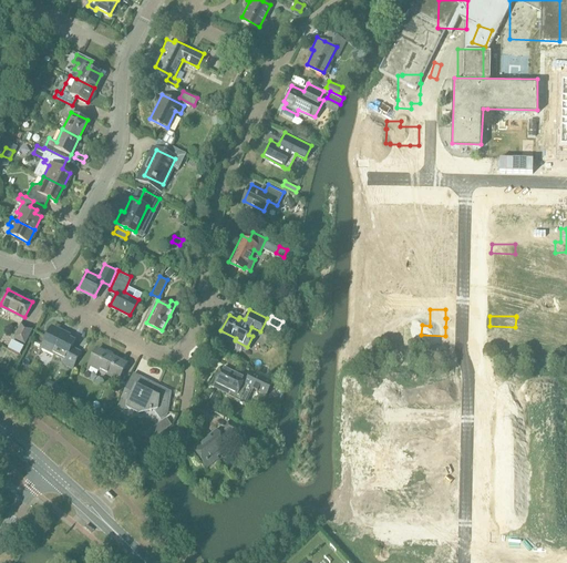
[(566,317),(556,317),(556,338),(563,338),(563,340),(566,340),(566,317)]
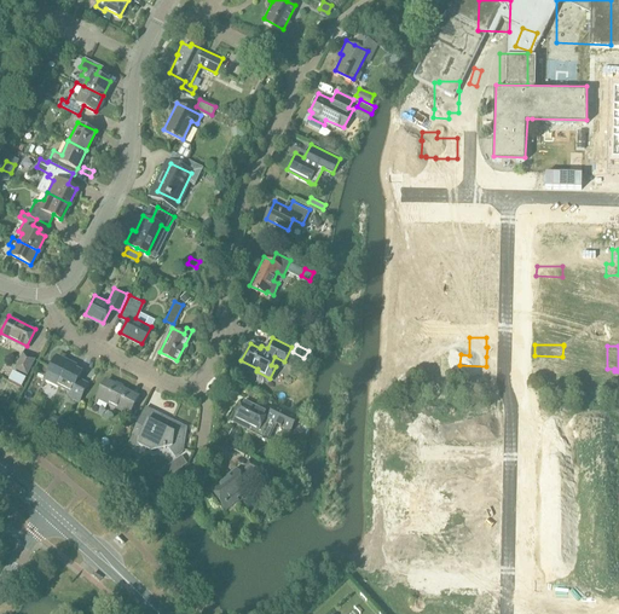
[(27,370),(34,355),(24,351),(16,365),(27,370)]
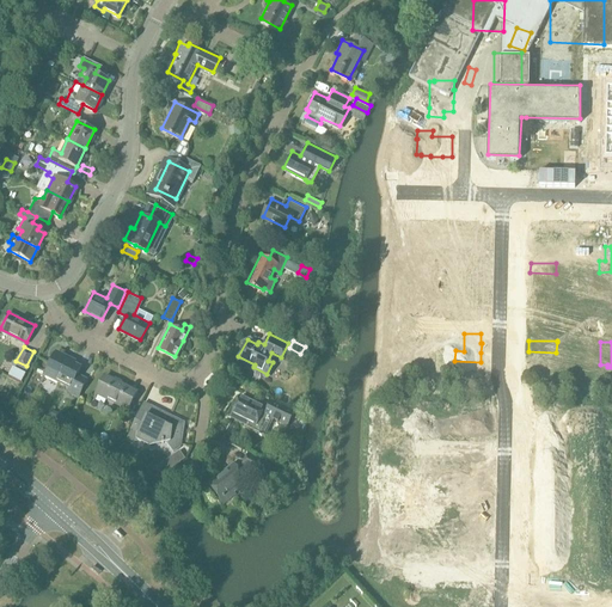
[(78,394),(86,378),(77,373),(80,366),(66,359),(68,356),(56,350),(44,373),(69,386),(67,390),(78,394)]
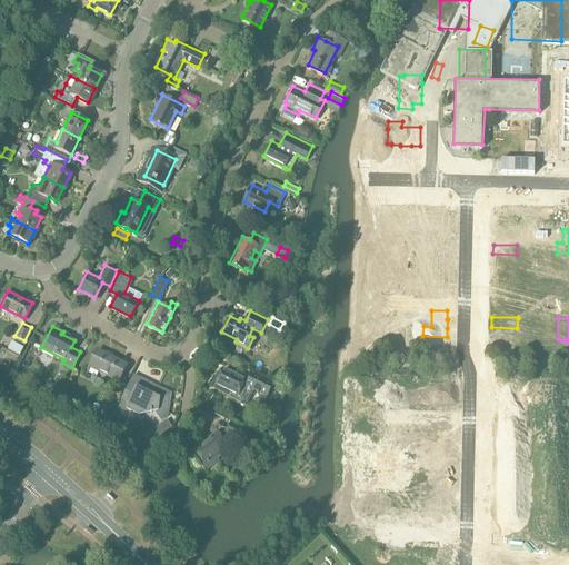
[(20,353),(25,343),(10,337),(7,346),(20,353)]
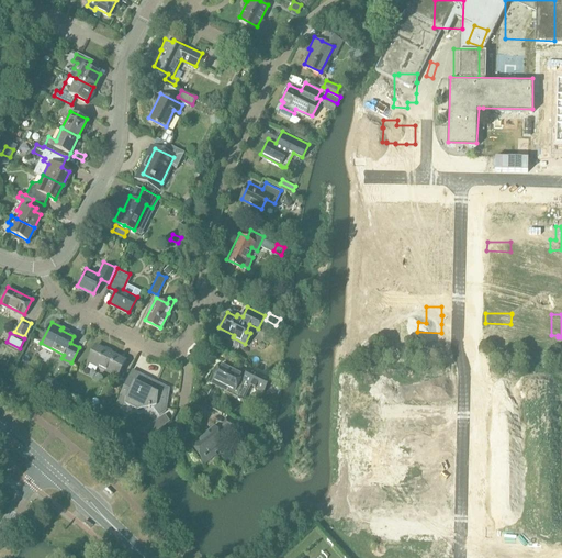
[(119,370),(124,358),(96,344),(88,359),(111,371),(112,367),(119,370)]
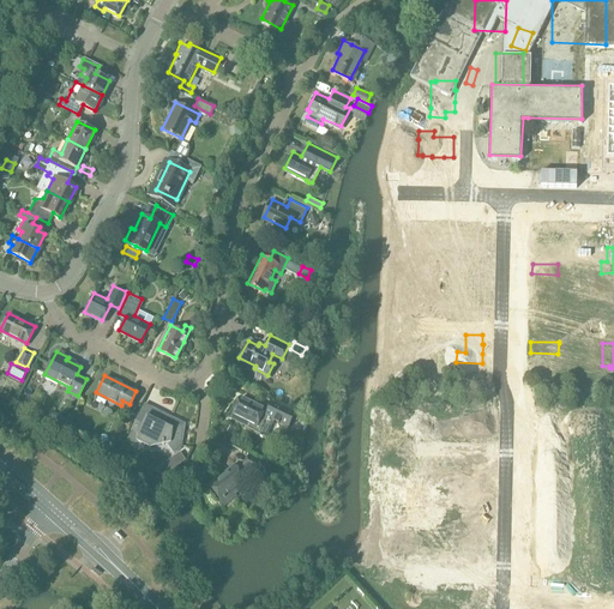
[(182,396),(184,385),(174,384),(173,395),(182,396)]
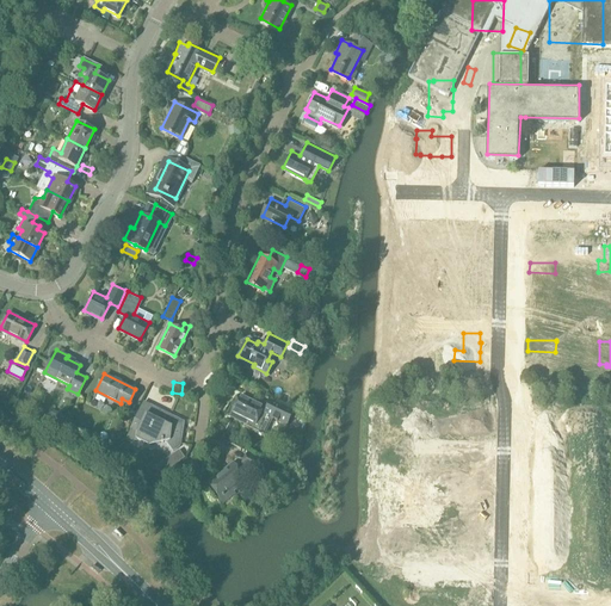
[(257,401),(240,393),(229,413),(248,422),(252,415),(258,418),(263,407),(273,413),(279,401),(261,393),(257,401)]
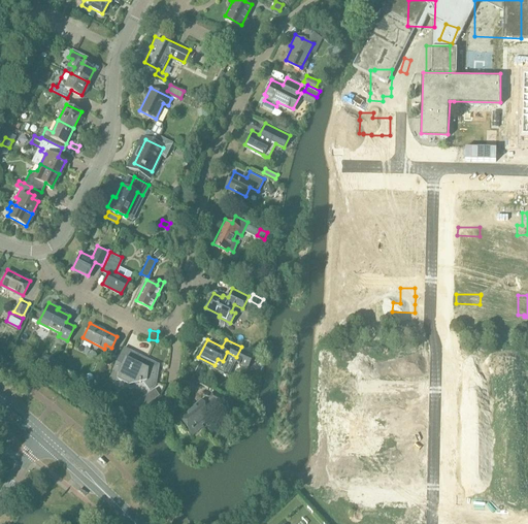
[(156,381),(158,365),(152,362),(153,360),(125,346),(113,368),(119,371),(129,382),(134,378),(145,380),(145,382),(150,387),(154,384),(156,381)]
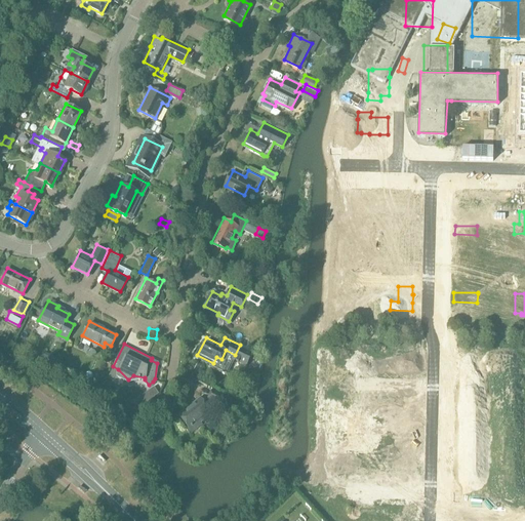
[(50,352),(46,360),(52,363),(56,355),(50,352)]
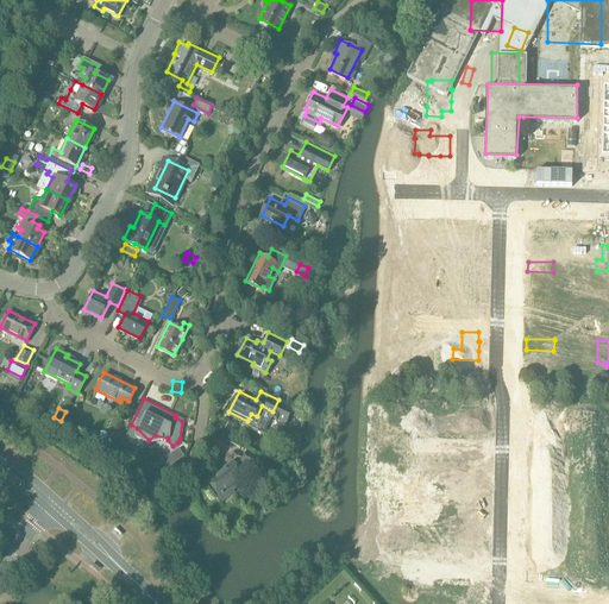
[(121,413),(114,425),(125,431),(131,419),(121,413)]
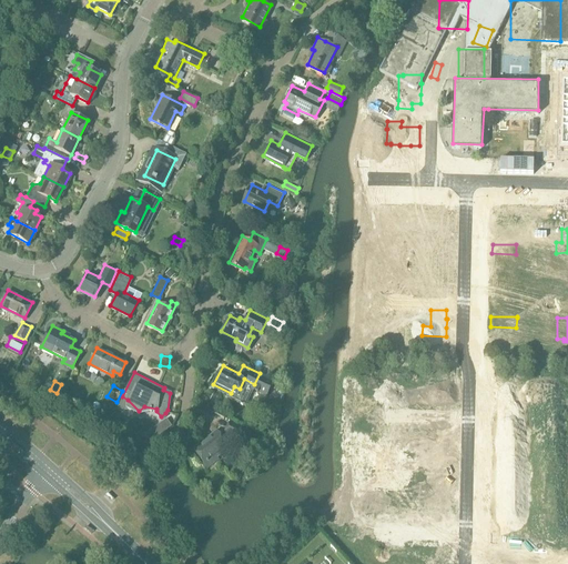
[(166,418),(159,423),(164,429),(171,423),(166,418)]
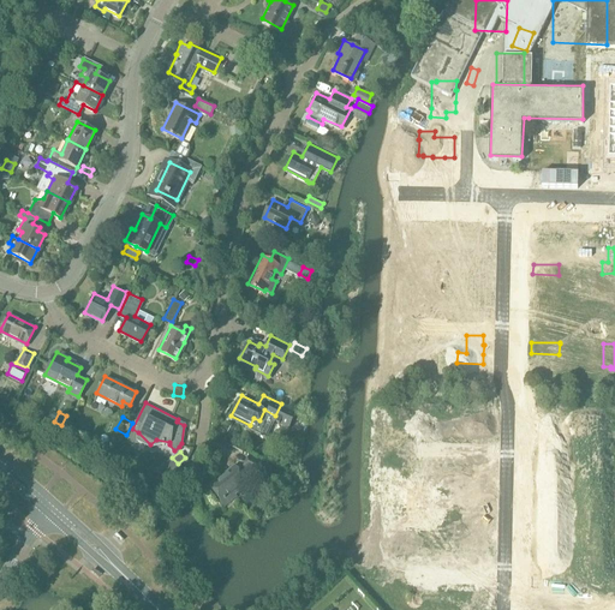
[(250,453),(244,466),(239,468),(234,462),(222,472),(220,470),(207,480),(224,502),(236,492),(234,491),(248,480),(258,473),(266,477),(272,464),(250,453)]
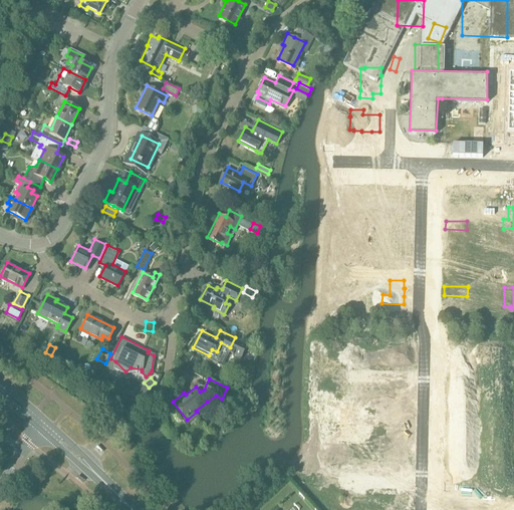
[(319,381),(318,401),(330,401),(330,397),(343,398),(343,410),(359,411),(359,389),(344,389),(345,383),(319,381)]
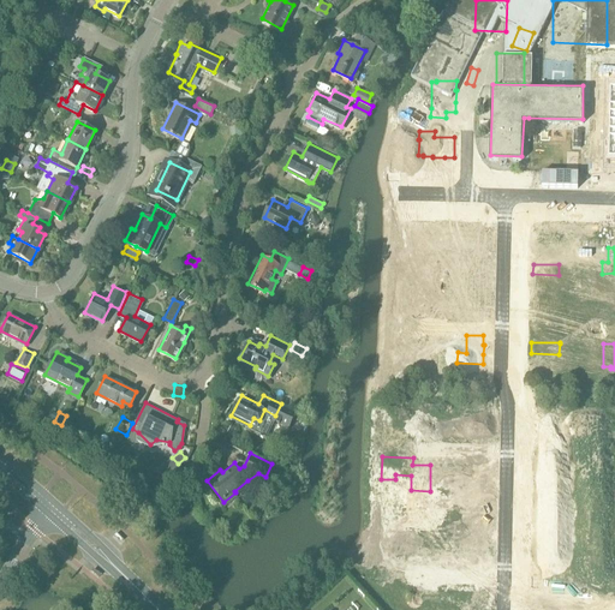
[(452,476),(452,483),(457,483),(471,484),(471,477),(489,477),(489,461),(485,461),(478,461),(458,461),(458,476),(452,476)]
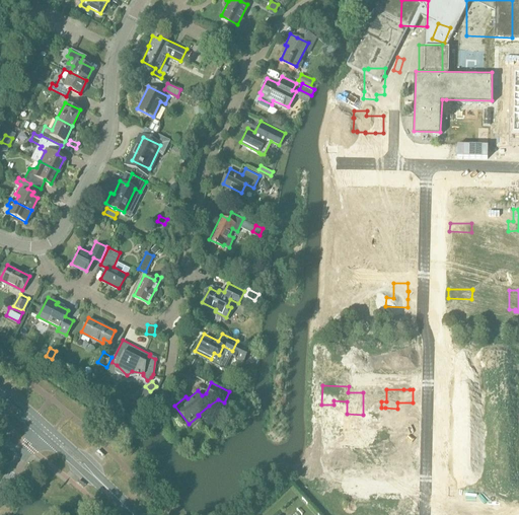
[(451,394),(450,408),(451,408),(477,409),(477,397),(477,390),(465,390),(465,394),(451,394)]
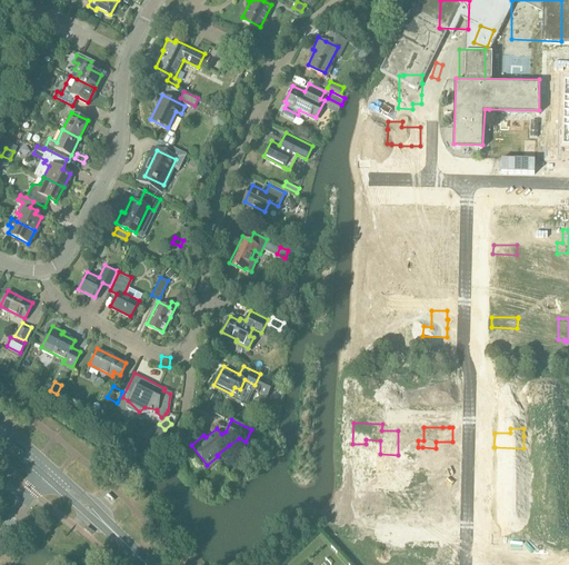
[(422,447),(422,455),(431,455),(430,481),(446,481),(447,472),(447,464),(447,455),(436,454),(436,448),(422,447)]
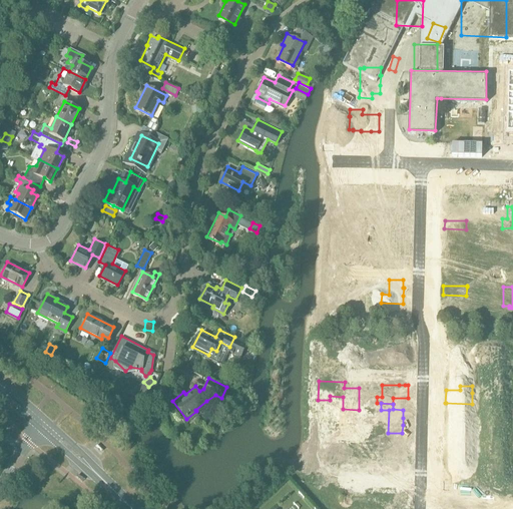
[(444,412),(444,413),(471,413),(472,404),(446,403),(445,412),(444,412)]
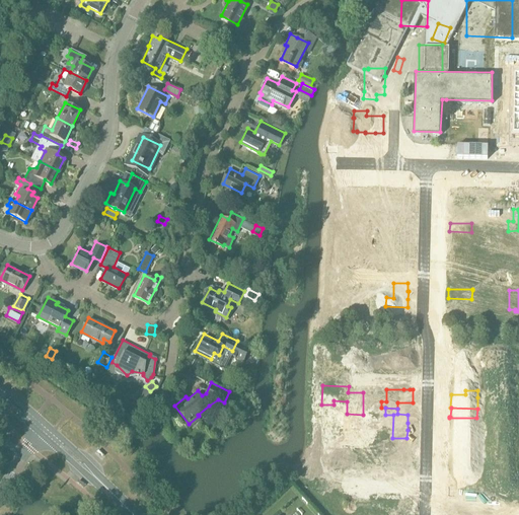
[(449,418),(449,427),(476,428),(476,418),(449,418)]
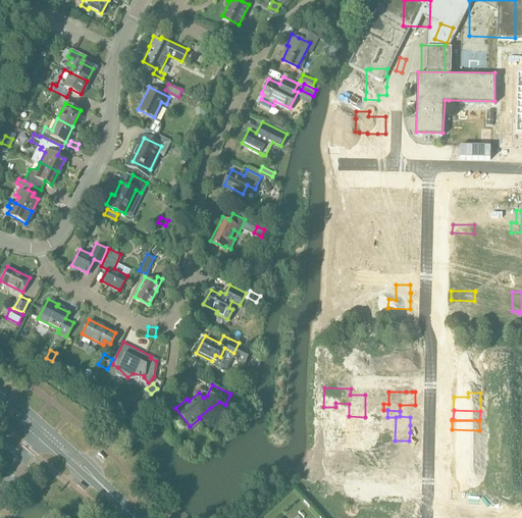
[(452,429),(451,439),(479,439),(479,430),(452,429)]
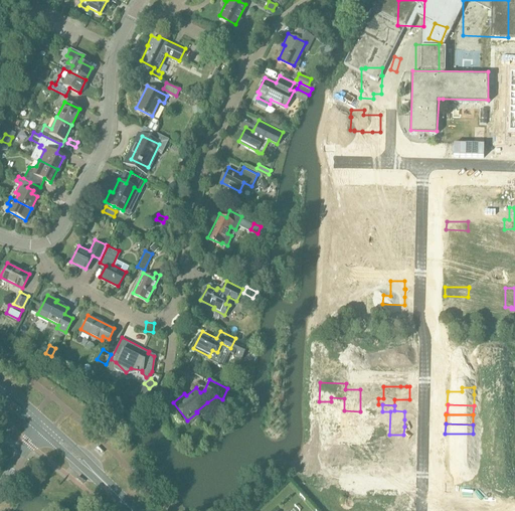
[(445,434),(445,444),(447,444),(473,444),(473,434),(445,434)]
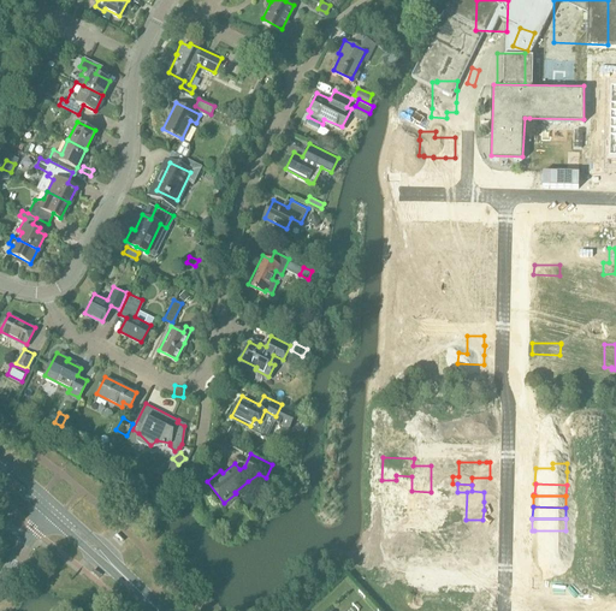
[(397,534),(397,544),(397,553),(401,553),(401,557),(412,557),(412,553),(414,553),(415,535),(426,535),(426,520),(398,520),(398,534),(397,534)]
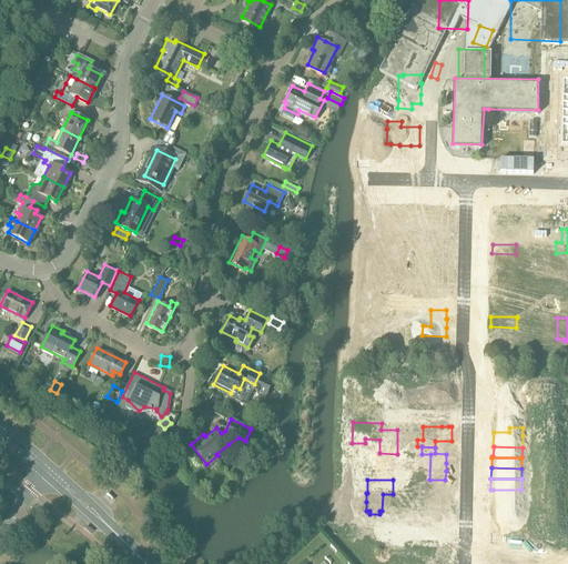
[(414,486),(414,511),(445,512),(445,495),(425,495),(425,486),(414,486)]
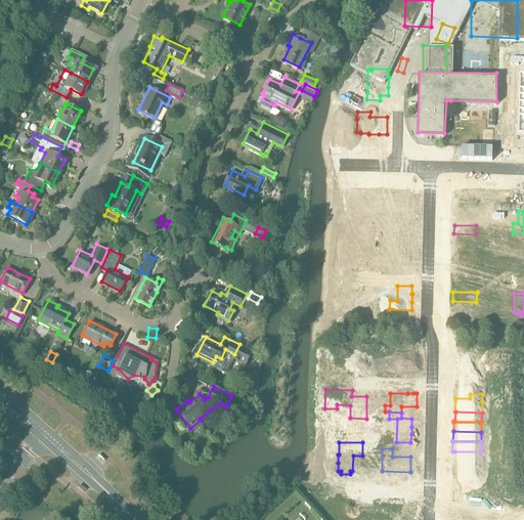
[(453,459),(453,461),(481,462),(481,461),(481,451),(454,451),(453,459)]
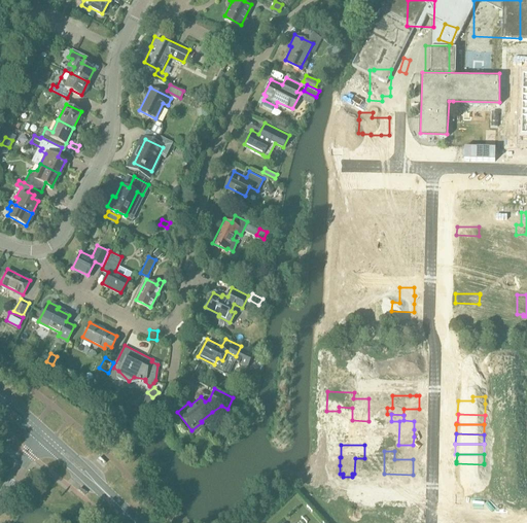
[(456,463),(456,477),(470,478),(470,482),(484,482),(484,476),(484,464),(456,463)]
